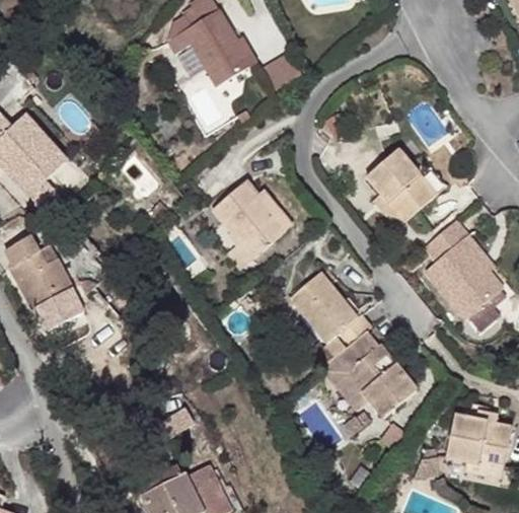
[(186,28),(217,82),(251,61),(240,43),(236,35),(214,0),(198,0),(184,8),(193,23),(186,28)]
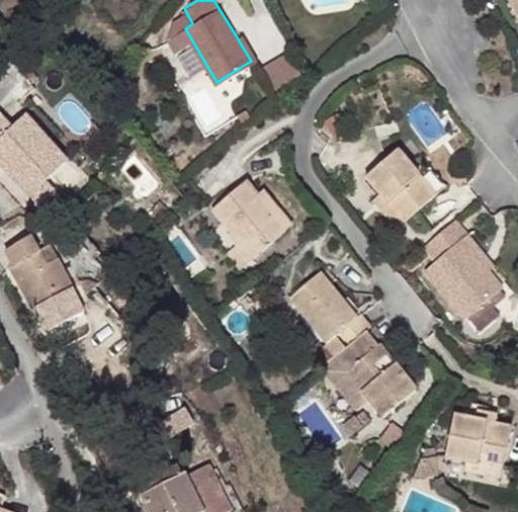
[(242,32),(236,35),(240,43),(246,38),(242,32)]
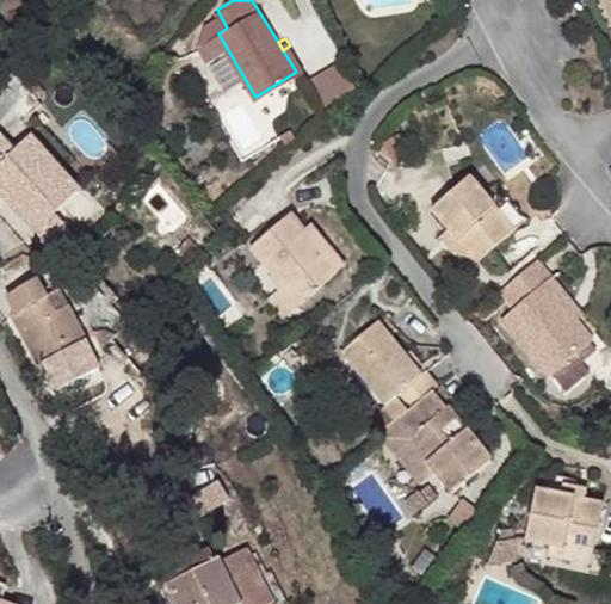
[(290,45),(283,50),(296,72),(304,67),(290,45)]
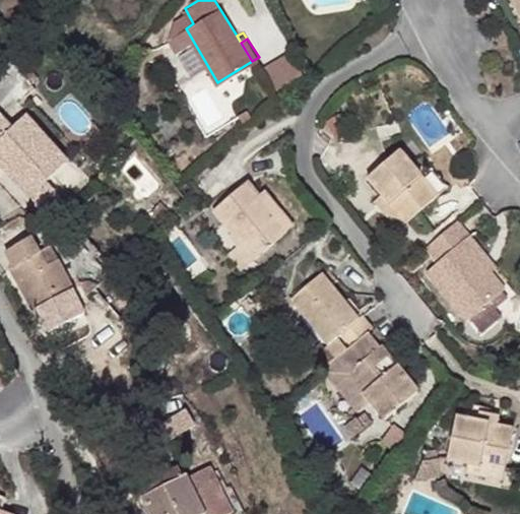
[(193,43),(179,48),(187,69),(201,63),(193,43)]
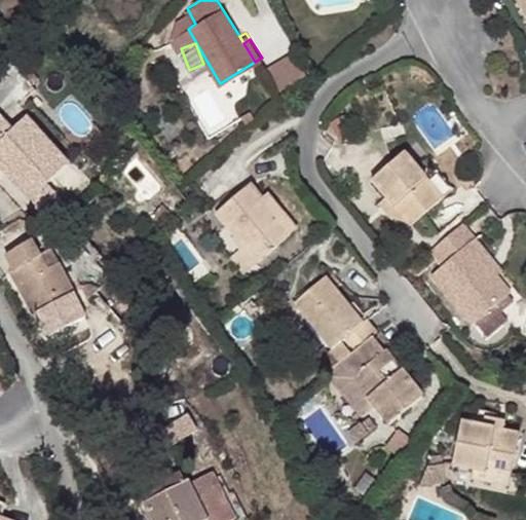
[(69,159),(53,143),(44,151),(19,122),(13,126),(0,111),(0,152),(6,159),(1,163),(31,194),(40,186),(69,159)]
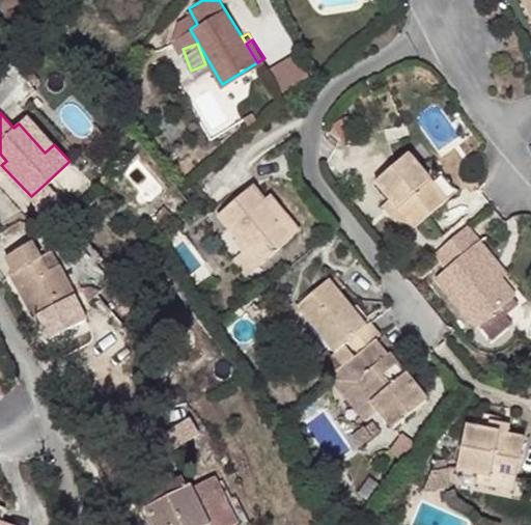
[(27,115),(19,123),(45,153),(54,144),(27,115)]
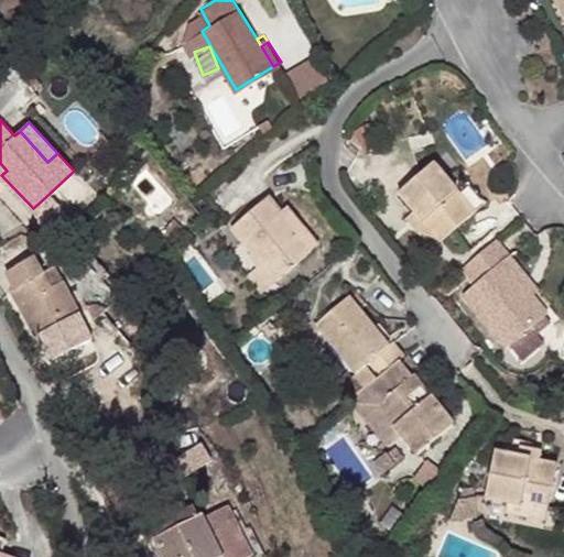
[(442,236),(475,208),(434,160),(400,187),(415,205),(442,236)]
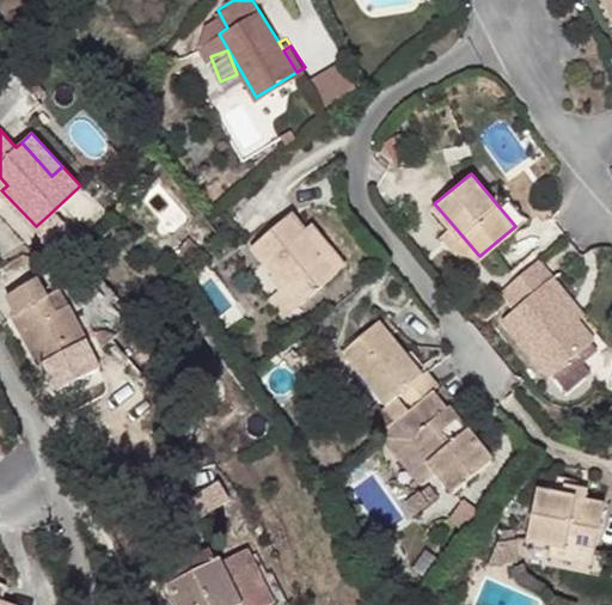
[(338,267),(304,226),(291,211),(254,242),(301,299),(338,267)]
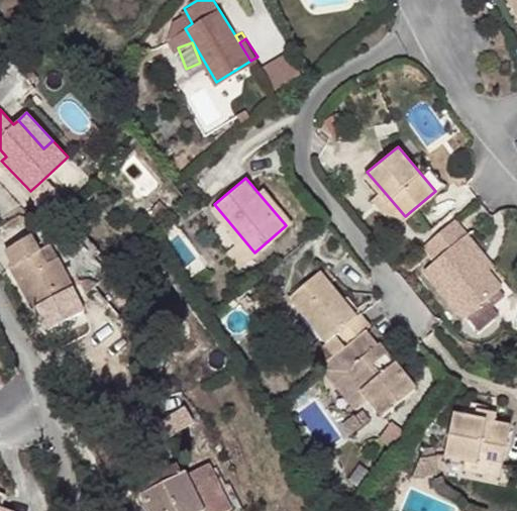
[(263,187),(256,191),(286,225),(292,220),(263,187)]
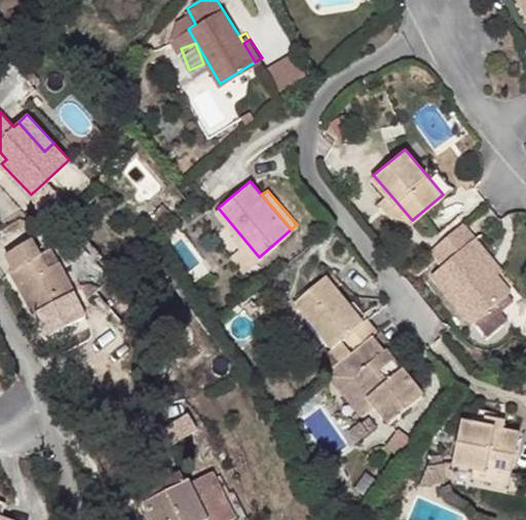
[(412,220),(387,191),(379,199),(403,227),(412,220)]
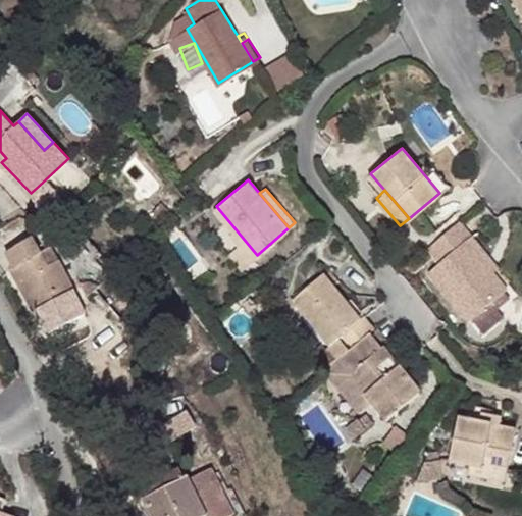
[(42,206),(33,213),(40,223),(49,216),(42,206)]
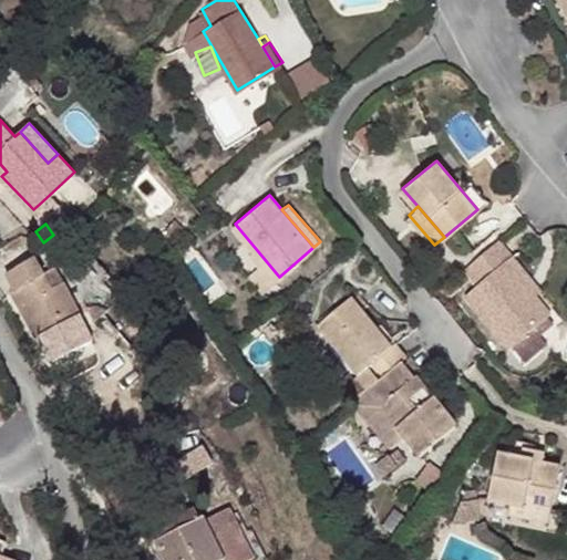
[(500,237),(464,266),(478,283),(468,291),(511,343),(549,311),(534,292),(507,259),(514,255),(500,237)]
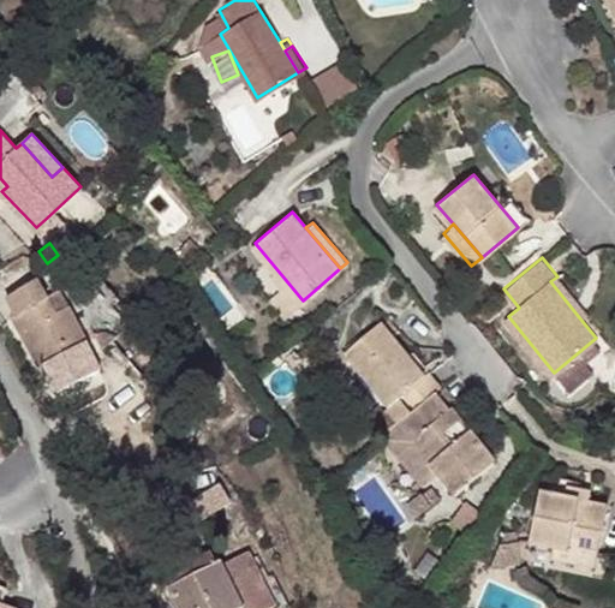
[(73,258),(55,273),(87,310),(105,293),(73,258)]
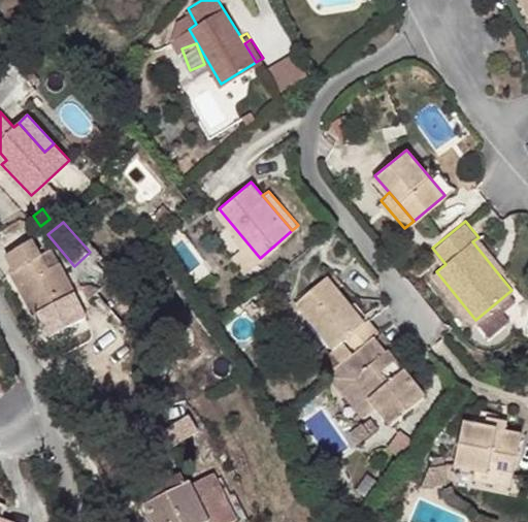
[(10,268),(32,307),(43,303),(73,289),(60,261),(45,266),(31,237),(8,252),(15,266),(10,268)]
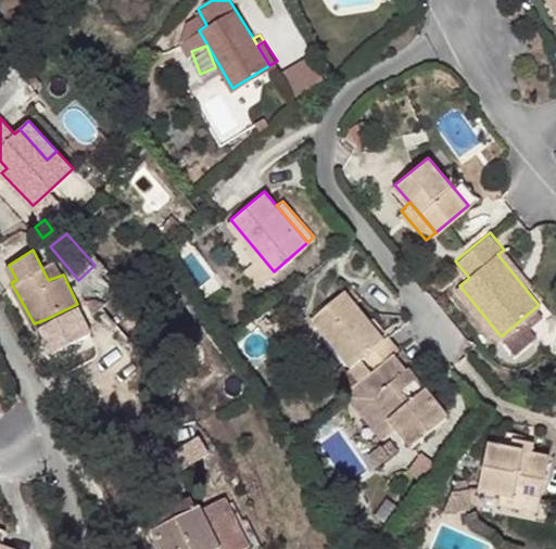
[(497,254),(523,286),(530,281),(504,250),(497,254)]
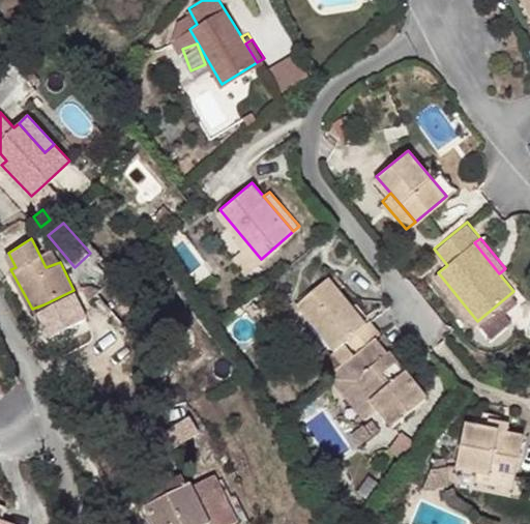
[(355,352),(381,330),(371,318),(366,321),(329,275),(298,300),(336,347),(345,340),(355,352)]
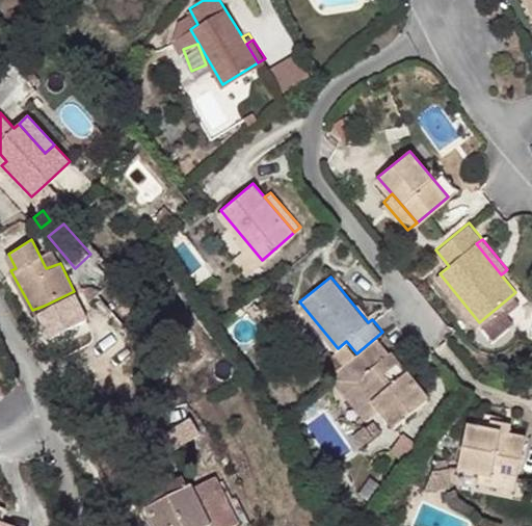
[(357,378),(390,351),(380,340),(335,377),(366,416),(378,404),(357,378)]
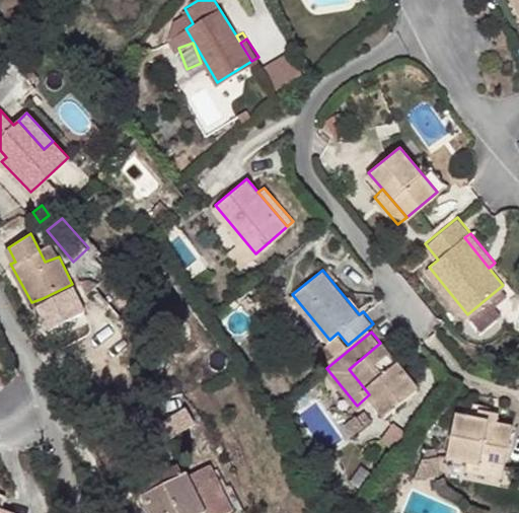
[(323,345),(332,357),(348,345),(338,333),(329,340),(323,345)]
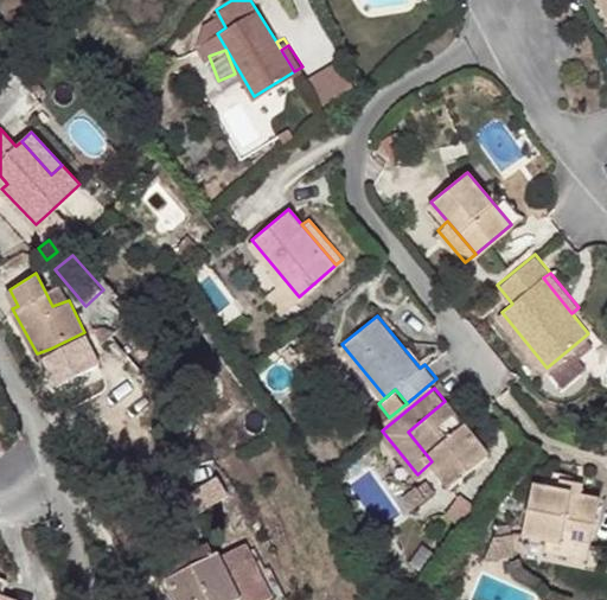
[(452,409),(445,401),(408,432),(432,461),(451,484),(489,454),(452,409)]
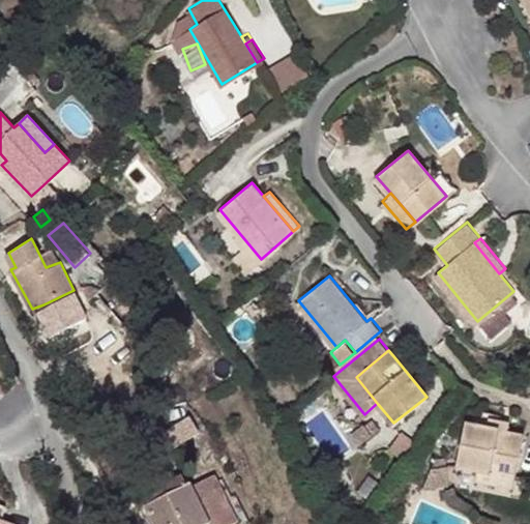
[(487,416),(484,427),(506,432),(508,420),(487,416)]
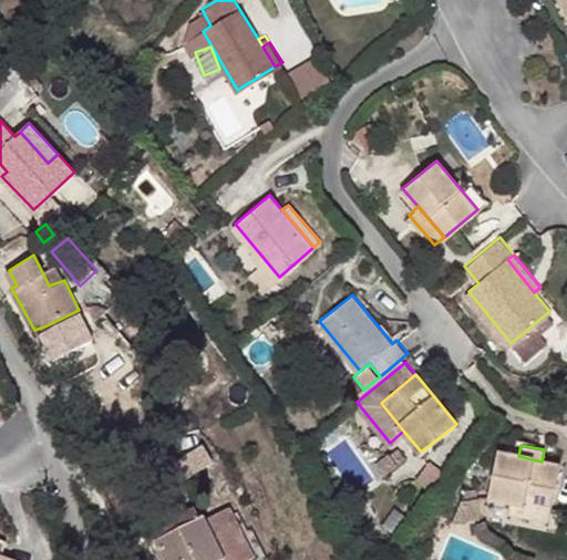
[(488,494),(524,500),(550,506),(559,466),(542,462),(518,456),(498,452),(488,494)]
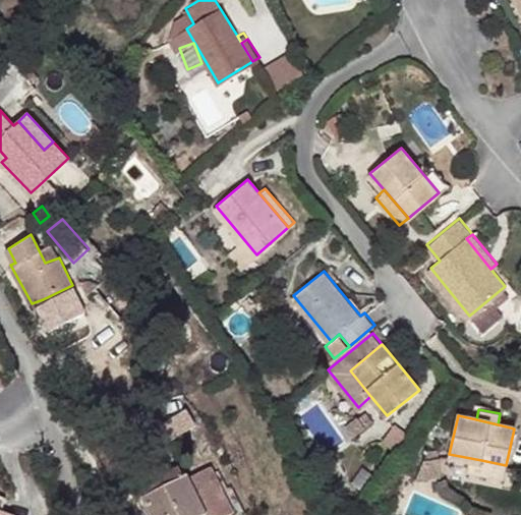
[(428,446),(424,456),(440,456),(439,446),(428,446)]
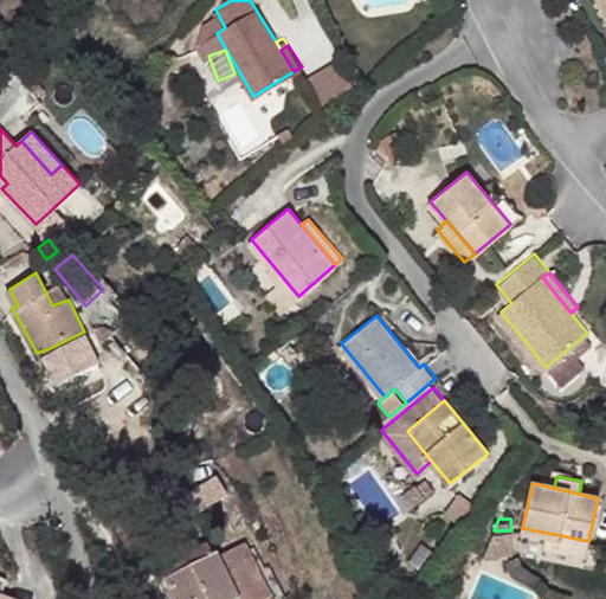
[(511,530),(494,530),(484,549),(513,546),(511,530)]
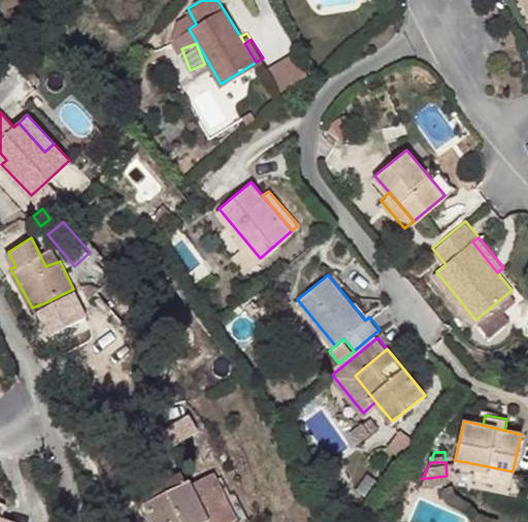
[(513,471),(488,466),(486,479),(509,484),(513,471)]
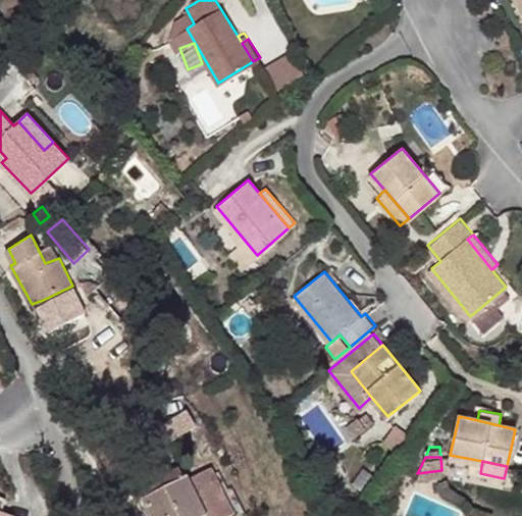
[(144,494),(153,515),(201,515),(207,513),(188,473),(144,494)]
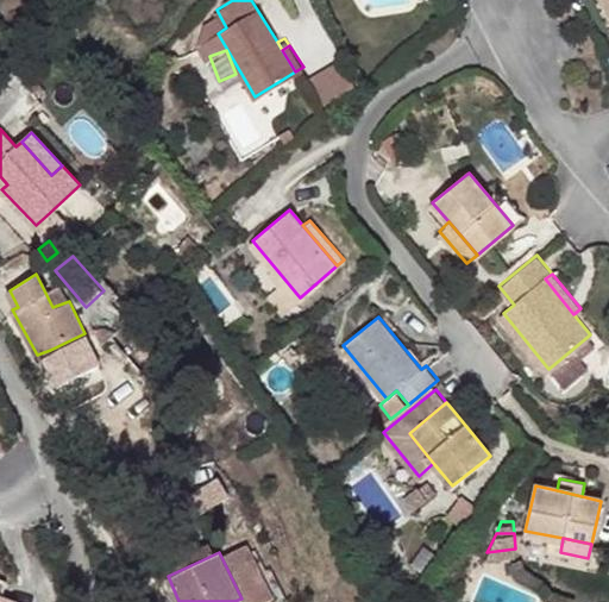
[(16,601),(18,596),(2,590),(8,575),(0,570),(0,601),(16,601)]
